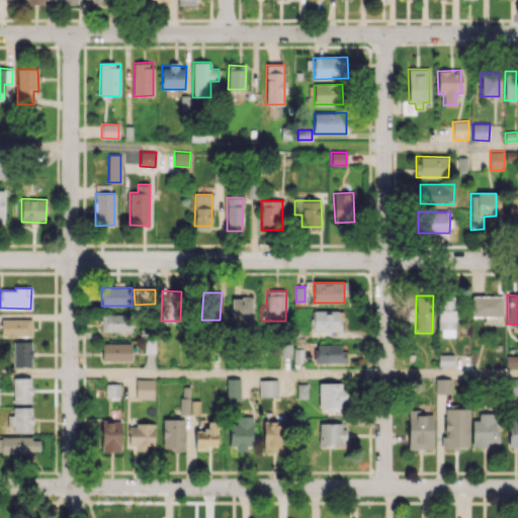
[(503,325),(502,295),(470,296),(471,317),(484,317),(484,325),(503,325)]
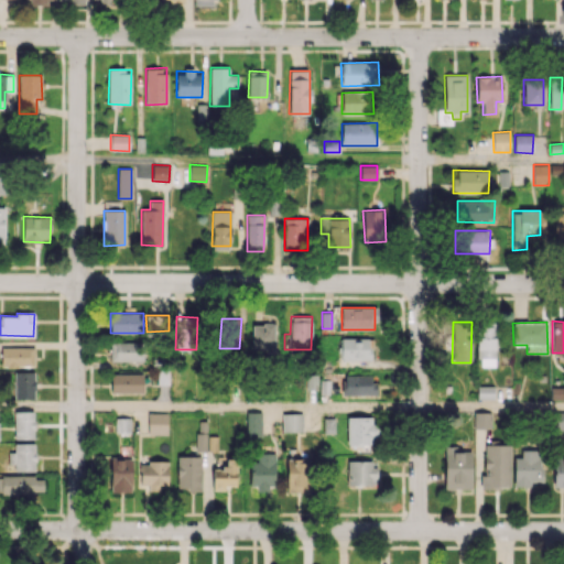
[(252,324),(252,348),(275,347),(274,323),(252,324)]
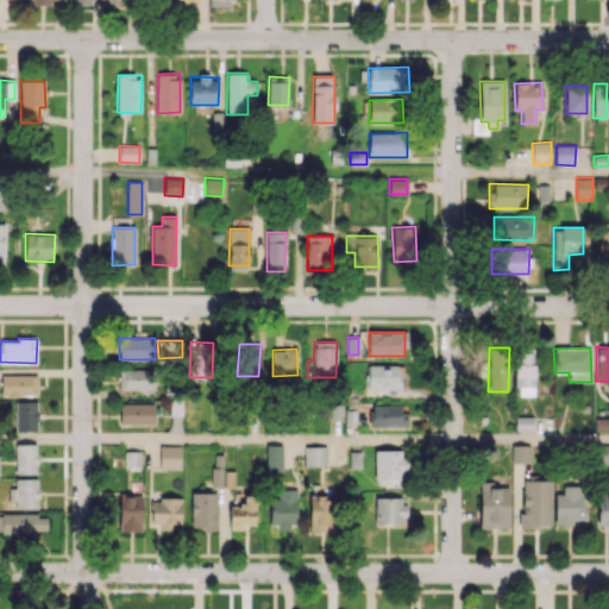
[(535,353),(516,352),(515,395),(534,395),(535,353)]
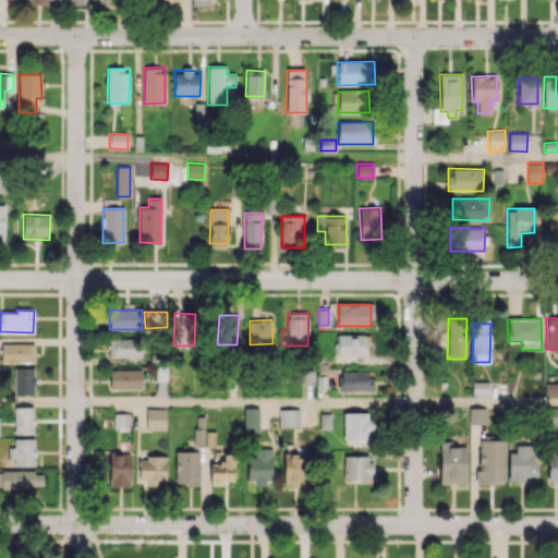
[(368,356),(367,335),(337,335),(337,356),(368,356)]
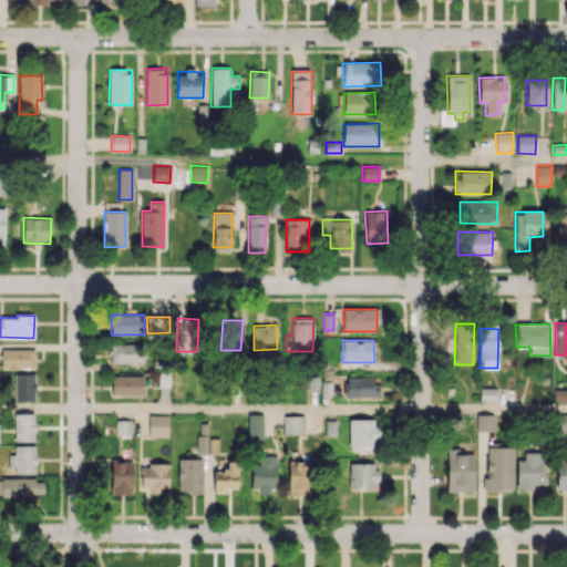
[(143,343),(111,344),(111,363),(143,363),(143,343)]
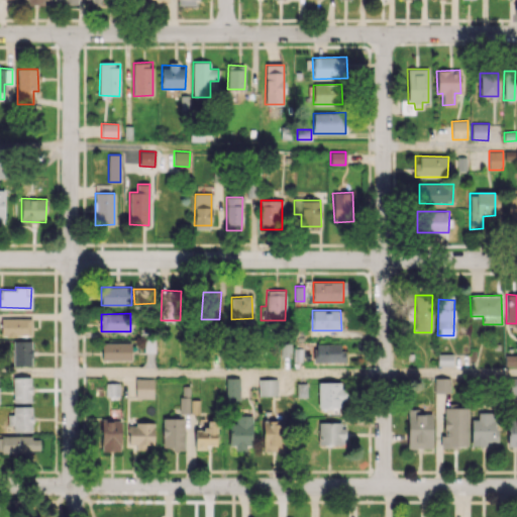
[(31,336),(31,318),(0,318),(1,336),(31,336)]
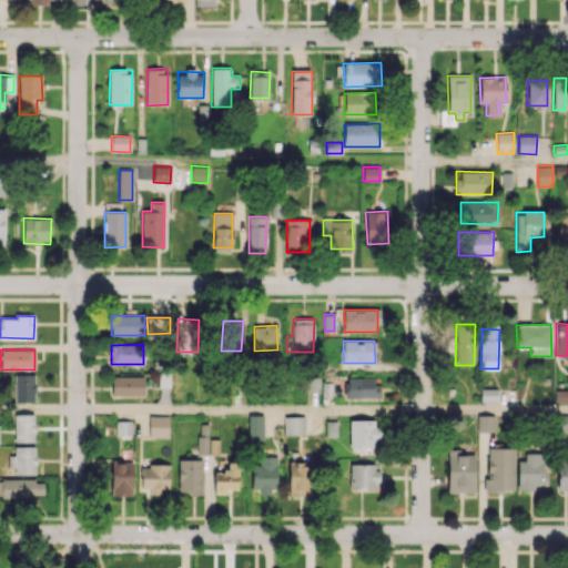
[(14,402),(36,402),(36,374),(14,374),(14,402)]
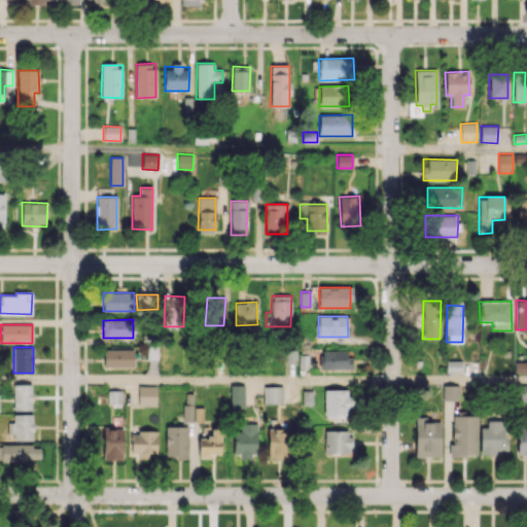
[(103,367),(134,367),(134,350),(104,349),(103,367)]
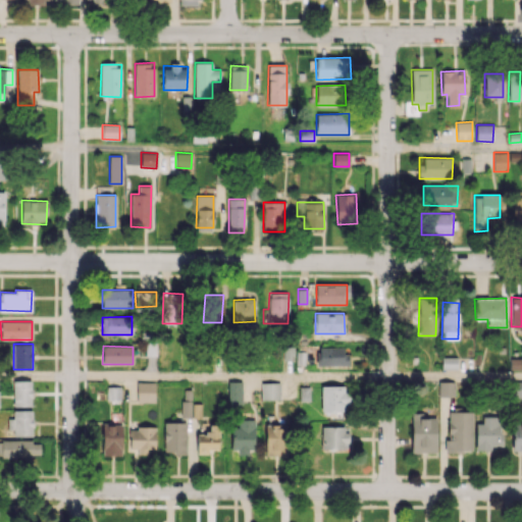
[(347,348),(317,348),(317,366),(347,365),(347,348)]
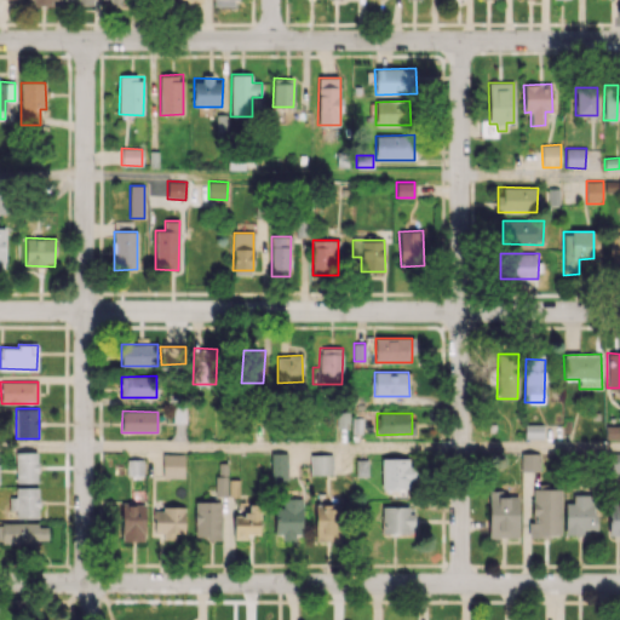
[(524,438),(543,438),(543,424),(524,424),(524,438)]
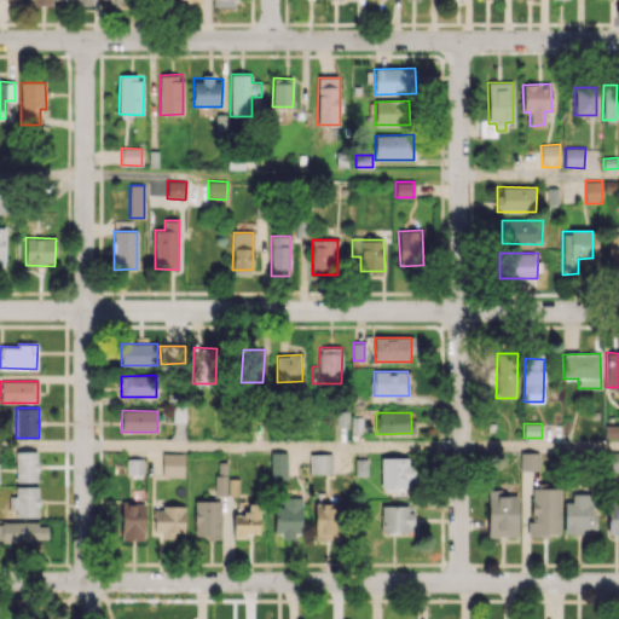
[(618,438),(618,424),(603,424),(603,438),(618,438)]
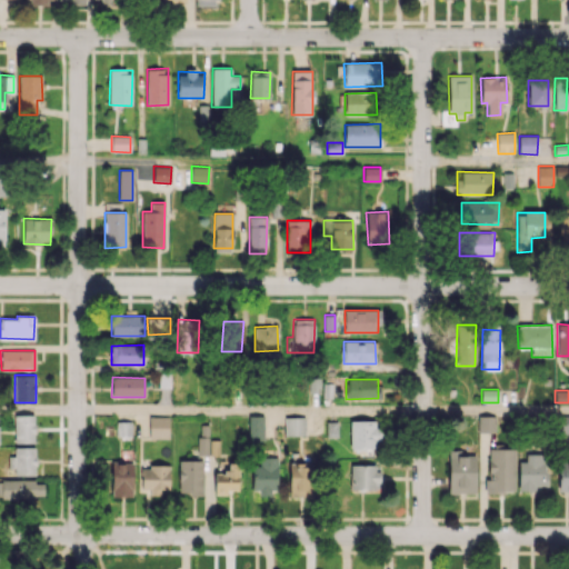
[(35,415),(15,415),(15,442),(35,442),(35,415)]
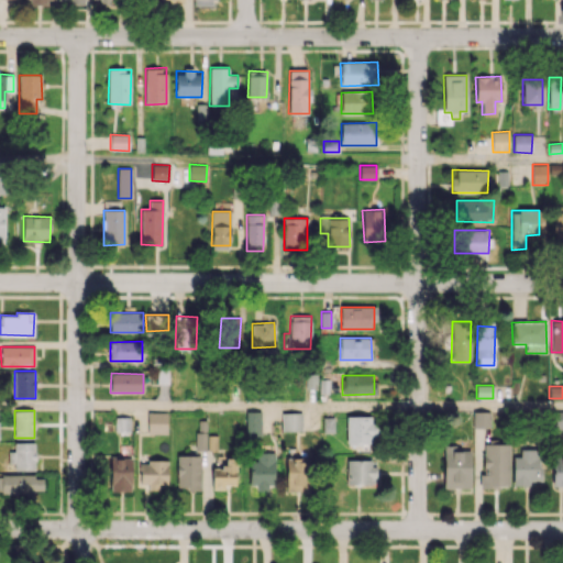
[(167,412),(147,411),(146,433),(167,434),(167,412)]
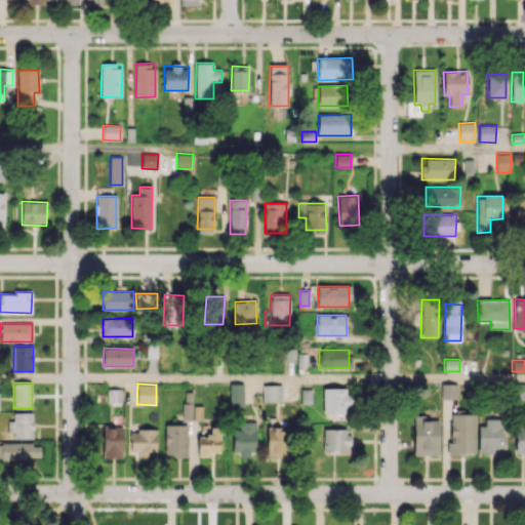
[(244,406),(243,384),(229,384),(230,406),(244,406)]
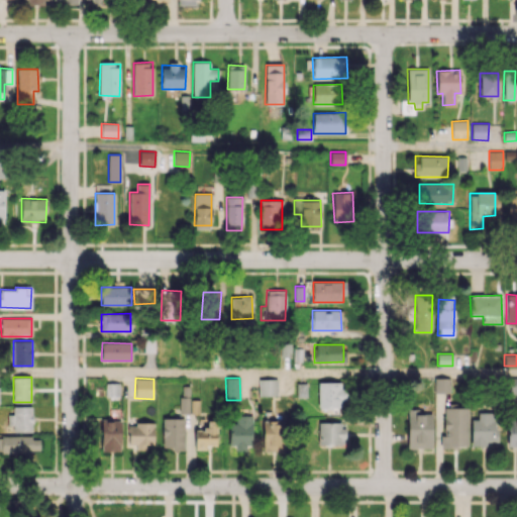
[(278,395),(277,379),(259,379),(259,396),(278,395)]
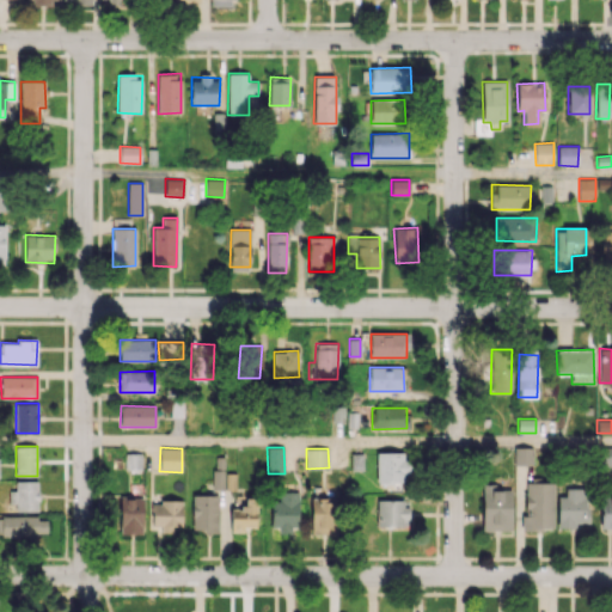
[(533,448),(514,448),(514,464),(533,465),(533,448)]
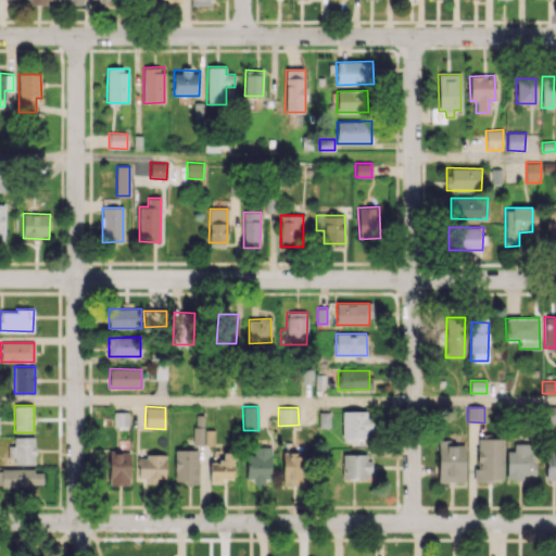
[(342,438),(368,438),(368,411),(342,411),(342,438)]
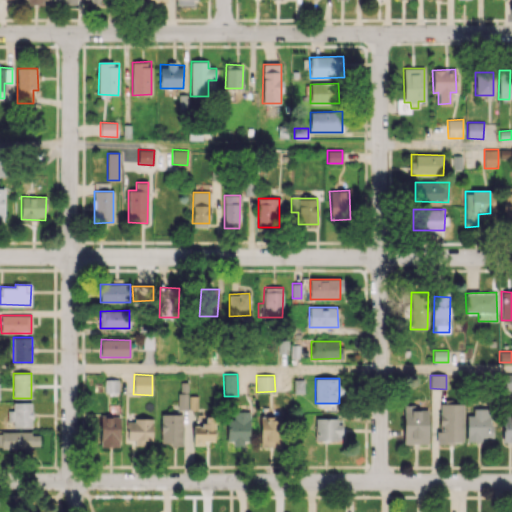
[(105,392),(119,392),(119,379),(105,379),(105,392)]
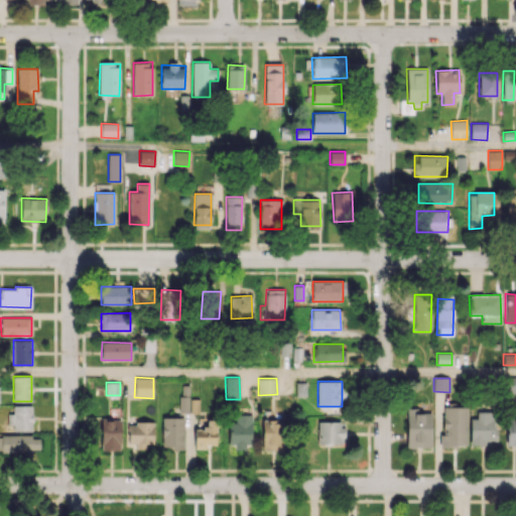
[(305,382),(296,382),(296,396),(305,396),(305,382)]
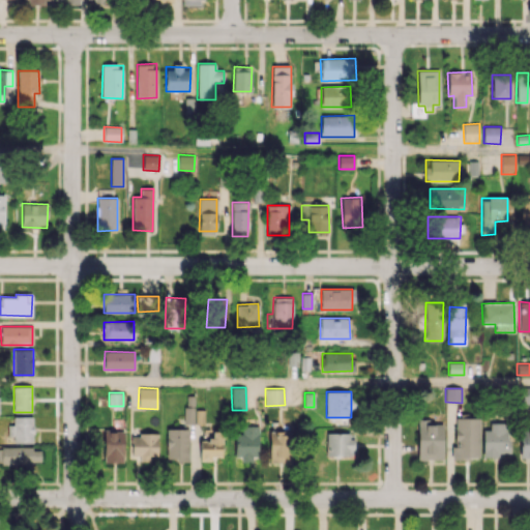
[(185,423),(195,423),(194,395),(184,395),(185,423)]
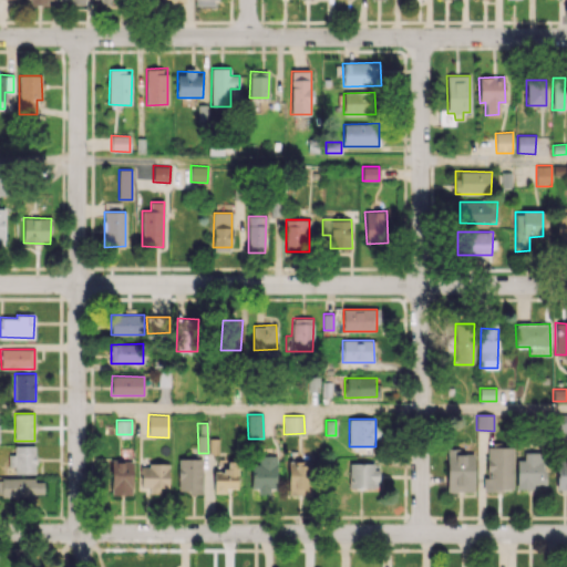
[(11,473),(35,473),(35,445),(14,445),(14,454),(11,454),(11,473)]
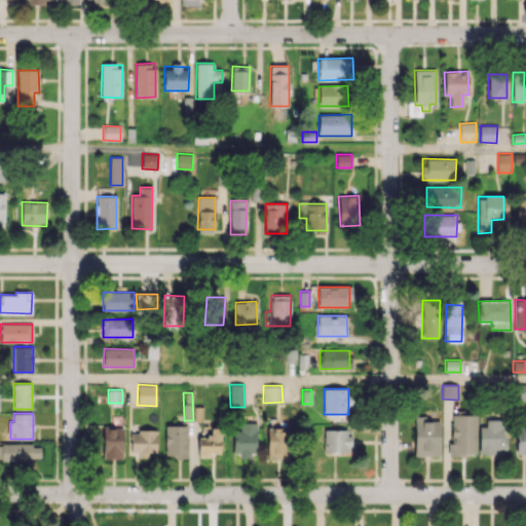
[(476,415),(452,414),(452,443),(448,443),(448,454),(476,455),(476,415)]
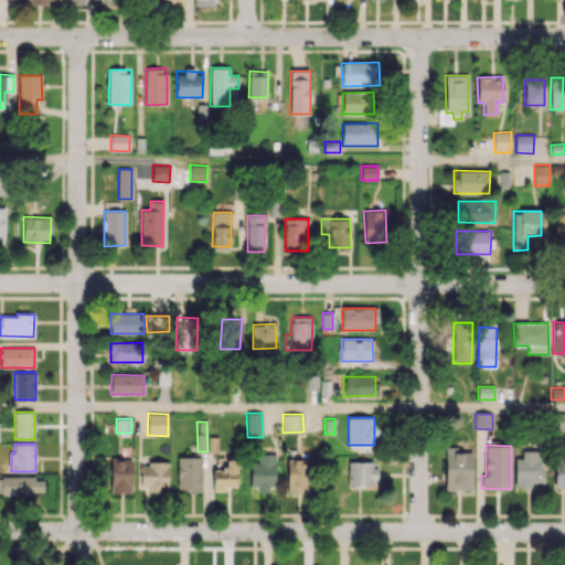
[(445,490),(472,489),(471,451),(457,452),(457,447),(445,447),(445,490)]
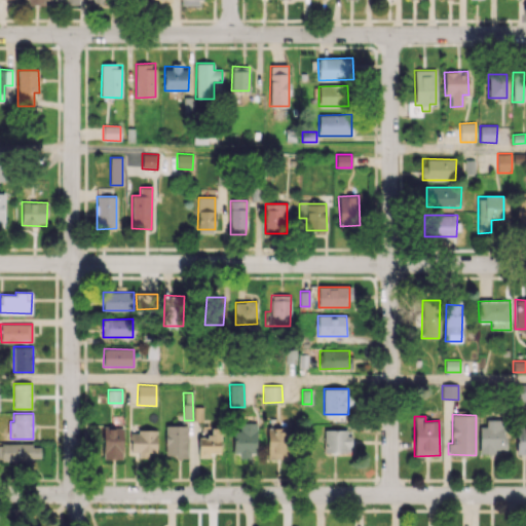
[(505,449),(506,419),(486,418),(486,426),(480,426),(479,453),(495,453),(495,449),(505,449)]
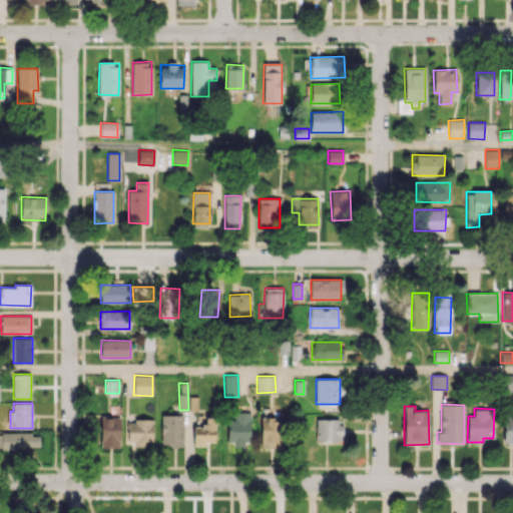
[(262,448),(282,448),(282,416),(273,416),(273,409),(261,409),(262,448)]
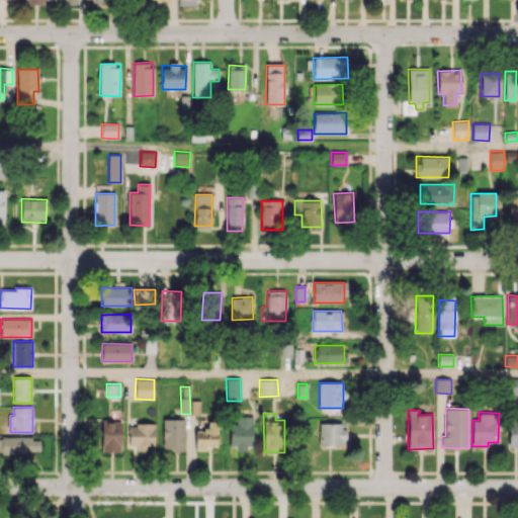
[(183,419),(163,419),(163,449),(184,449),(183,419)]
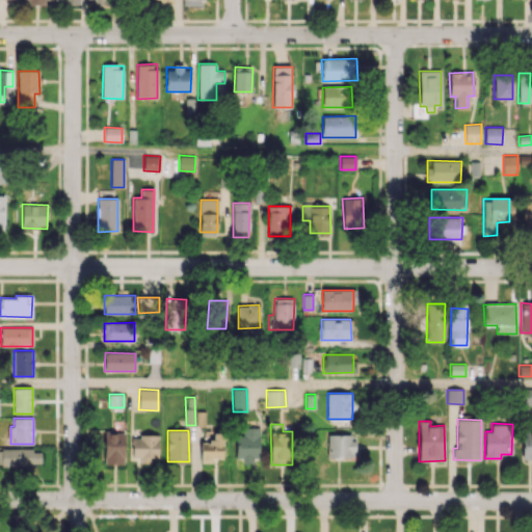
[(260,430),(236,430),(236,462),(259,463),(260,430)]
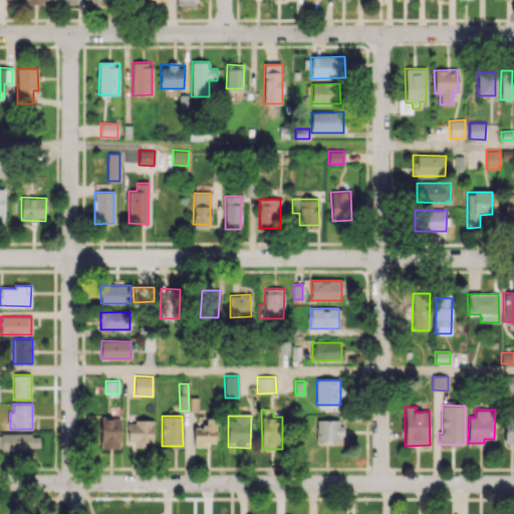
[(119,449),(120,418),(100,417),(100,448),(119,449)]
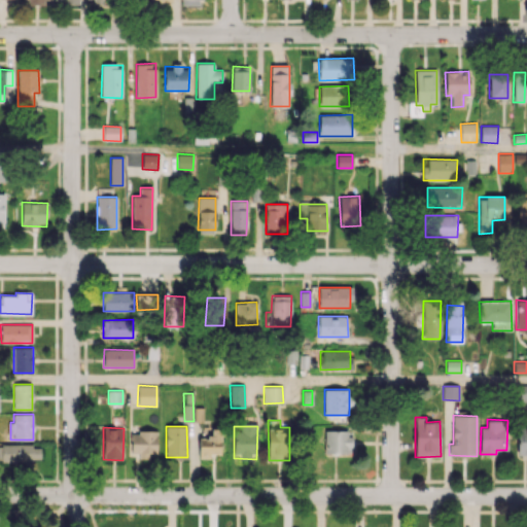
[(220,456),(221,428),(209,428),(209,437),(199,437),(198,456),(220,456)]
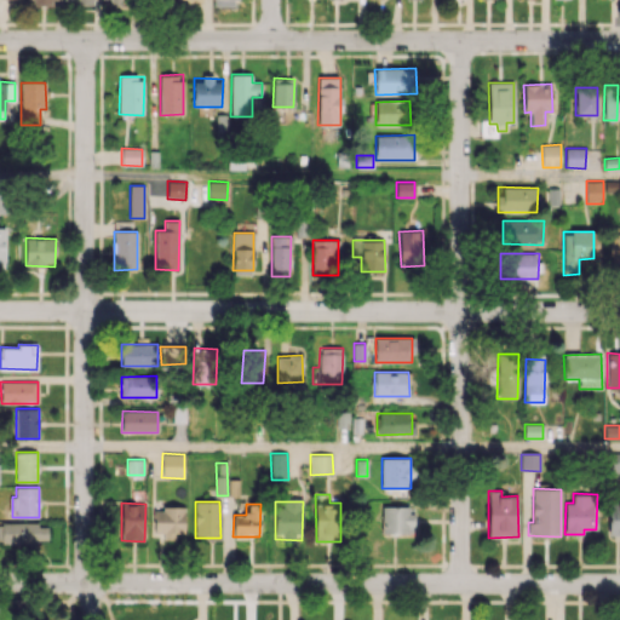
[(619,535),(619,504),(608,504),(608,535),(619,535)]
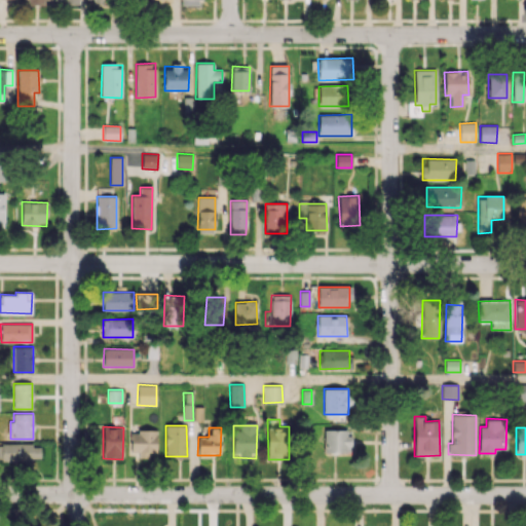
[(323,452),(350,453),(351,429),(324,429),(323,452)]
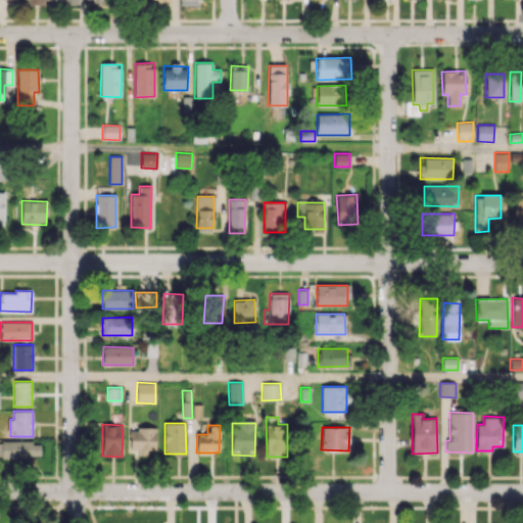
[(155,449),(155,428),(130,428),(130,449),(138,450),(138,455),(147,456),(147,449),(155,449)]
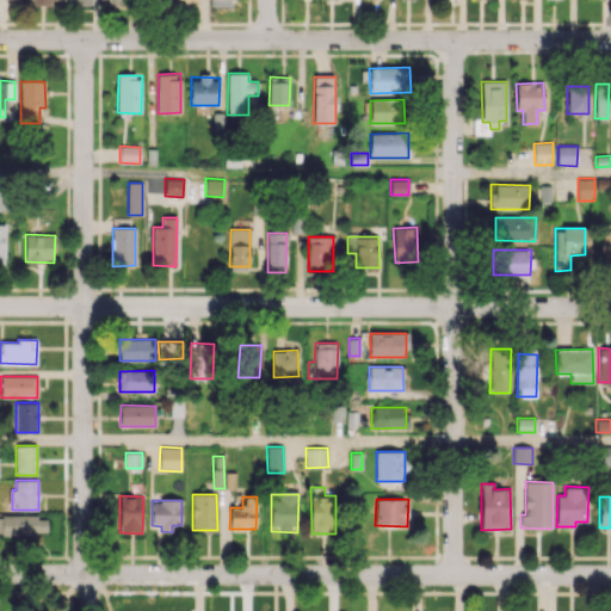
[(1,516),(1,535),(47,535),(47,516),(1,516)]
